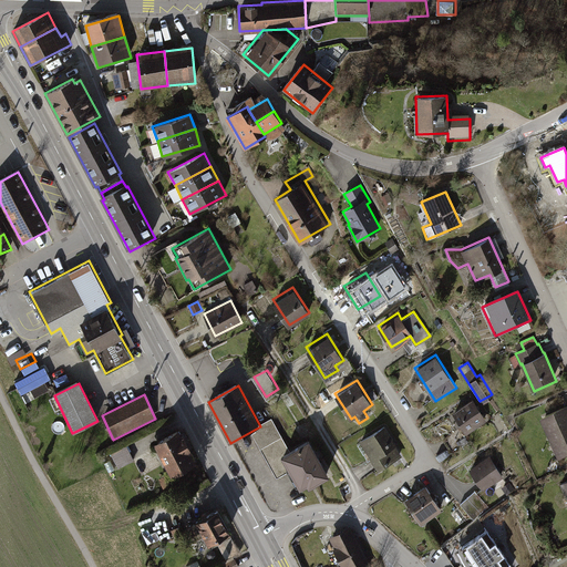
[(472,398),(452,411),(466,432),(486,420),(472,398)]
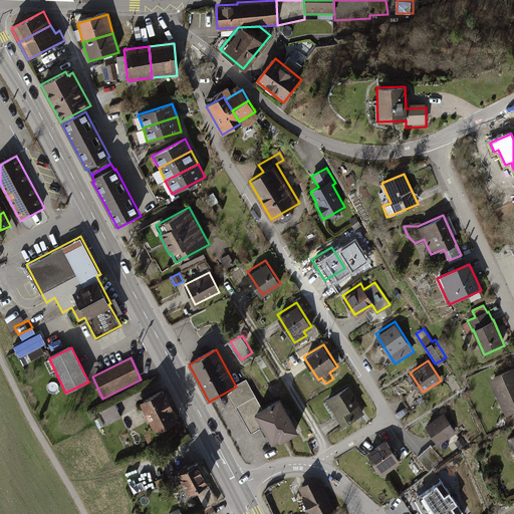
[(513,369),(491,379),(507,417),(513,413),(513,369)]
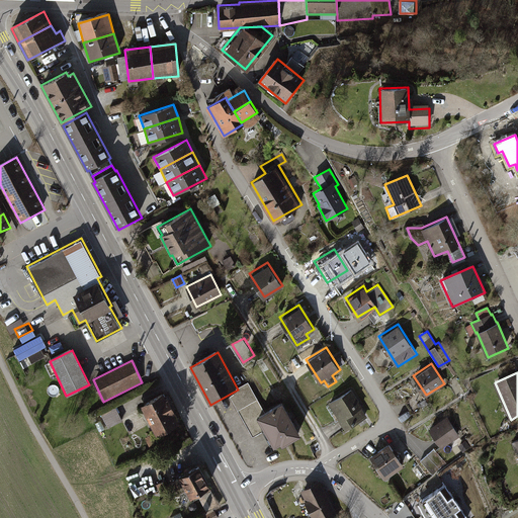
[(240,390),(230,396),(252,436),(262,431),(256,418),(258,417),(254,409),(261,405),(248,381),(239,386),(240,390)]
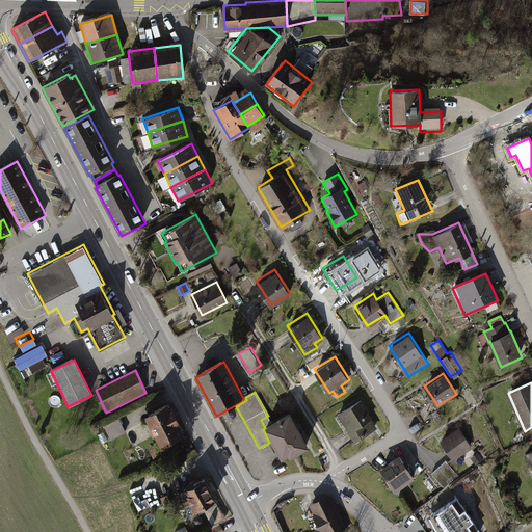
[(339,415),(356,444),(378,430),(372,420),(373,420),(362,401),(339,415)]
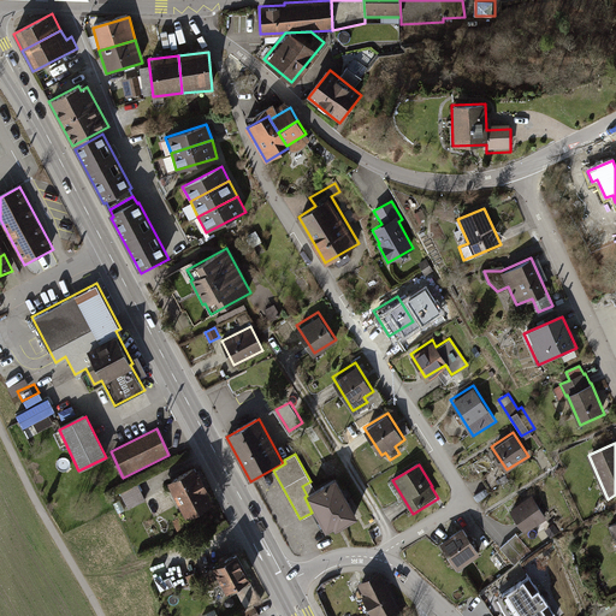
[(194,467),(166,481),(185,516),(213,502),(208,492),(209,491),(200,472),(197,473),(194,467)]
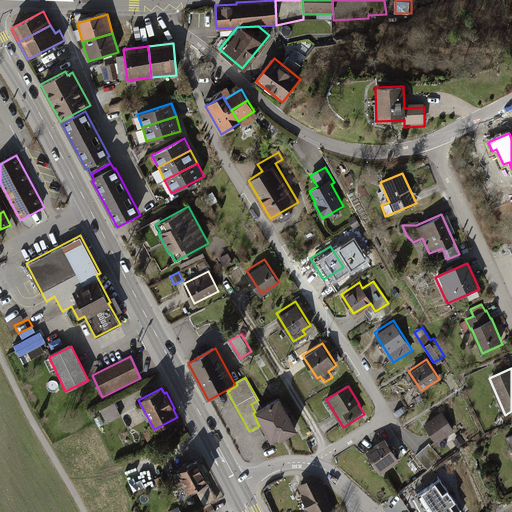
[(417,390),(404,399),(411,410),(424,401),(417,390)]
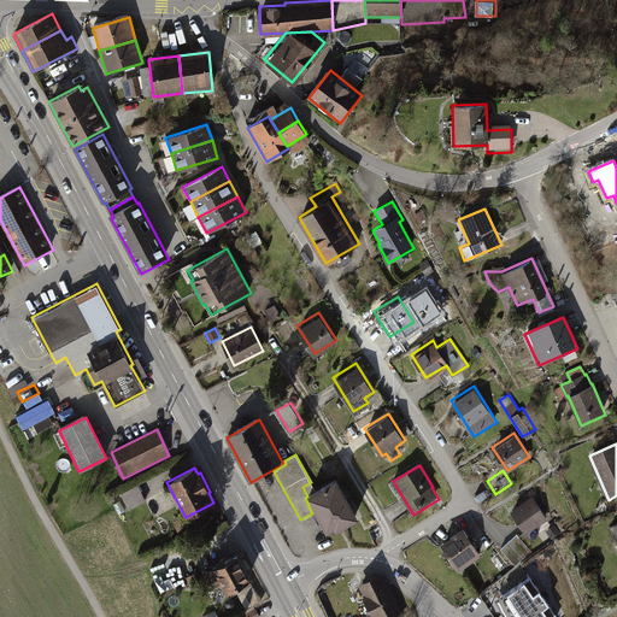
[(333,521),(334,524),(357,512),(334,471),(305,488),(325,524),(333,521)]
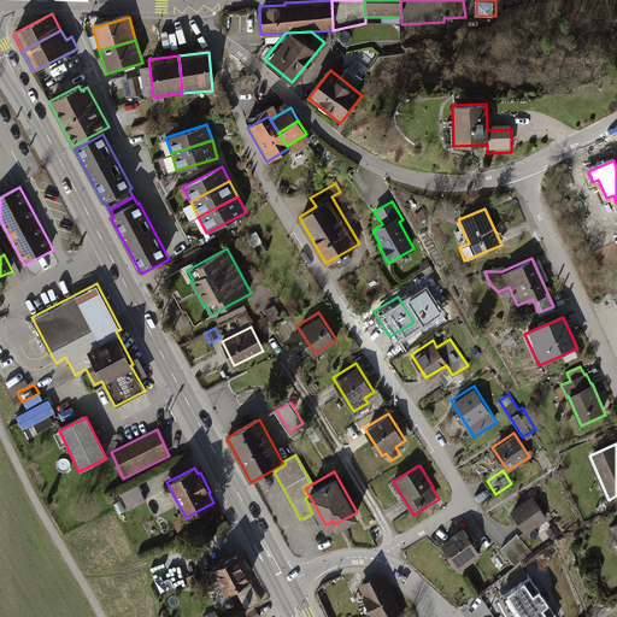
[(136,485),(119,494),(128,511),(145,501),(136,485)]
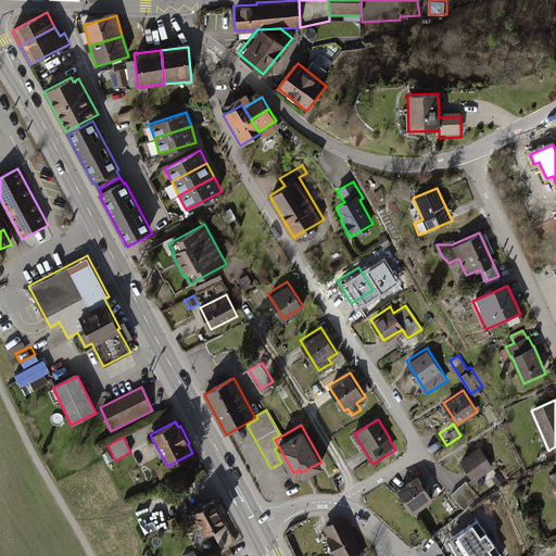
[(479,446),(459,458),(472,479),(492,467),(479,446)]
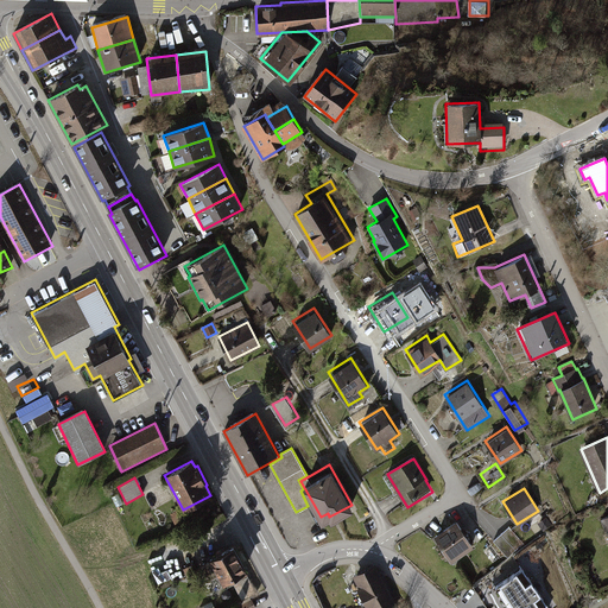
[(436,532),(451,557),(461,551),(463,555),(474,548),(456,519),(436,532)]
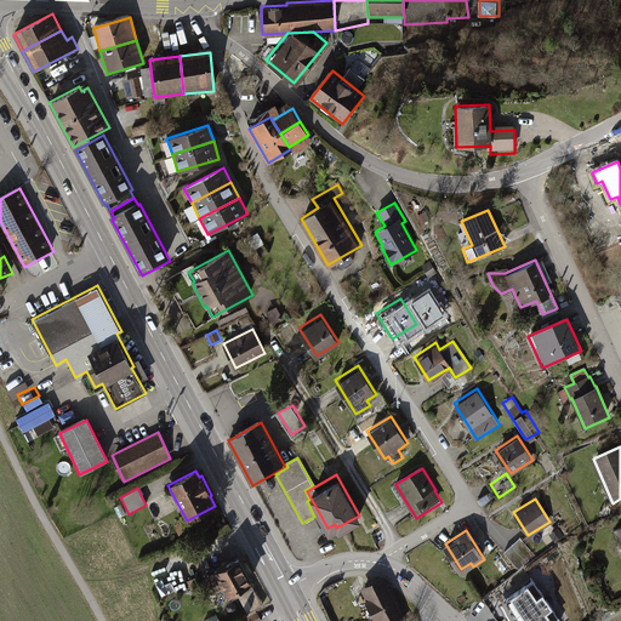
[(520,543),(512,550),(523,564),(531,558),(520,543)]
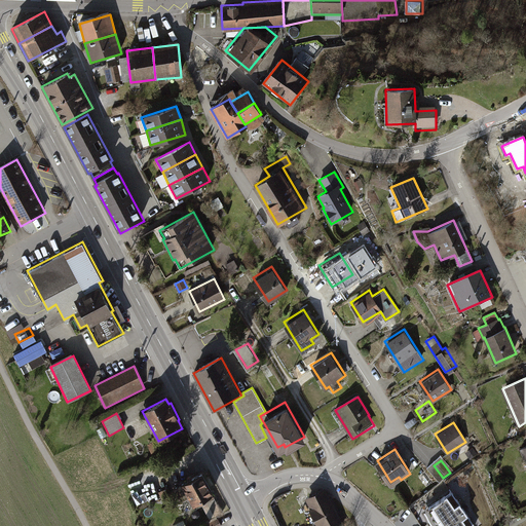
[(203,475),(183,486),(184,487),(176,491),(183,503),(190,499),(194,505),(215,495),(203,475)]
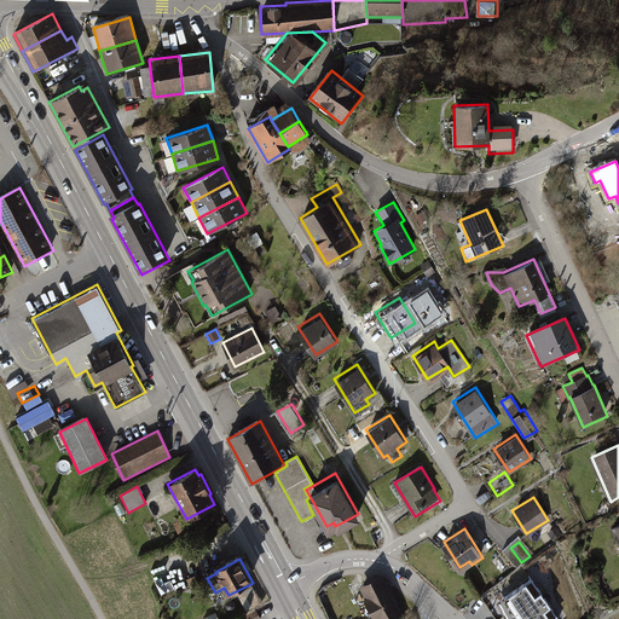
[(195,574),(186,578),(190,585),(198,582),(195,574)]
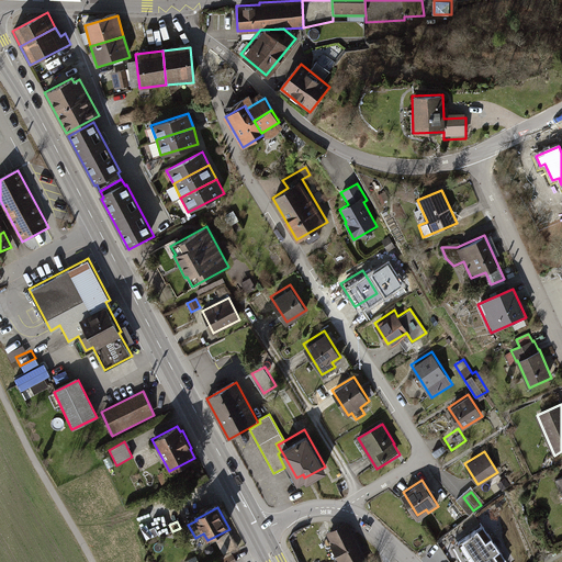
[(329,546),(335,555),(357,543),(347,525),(327,536),(332,544),(329,546)]
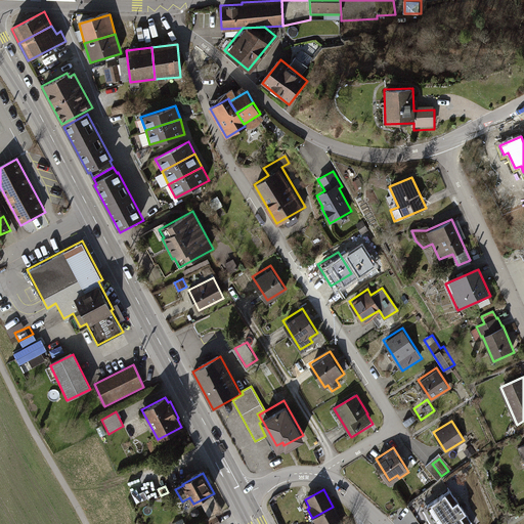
[(431,506),(443,523),(472,523),(449,492),(431,506)]
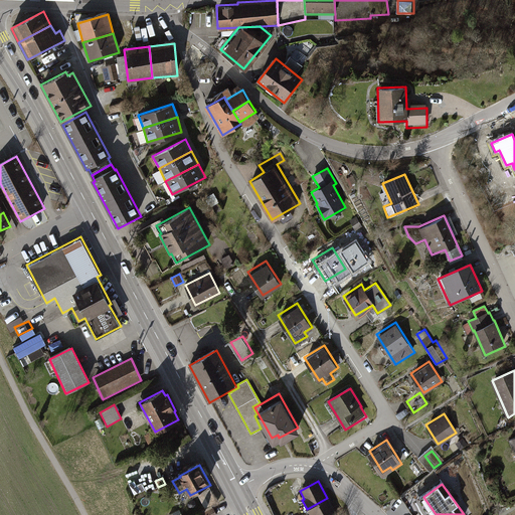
[(336,514),(327,498),(307,509),(310,514),(336,514)]
